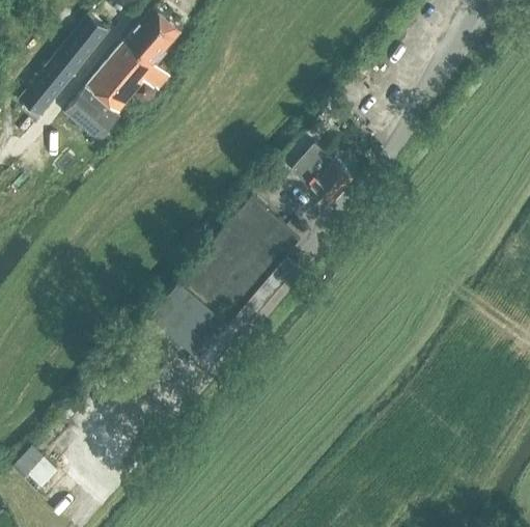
[(163,53),(182,31),(154,7),(86,86),(117,113),(133,95),(142,104),(146,103),(149,103),(155,96),(152,89),(157,92),(169,78),(156,67),(165,56),(163,53)]
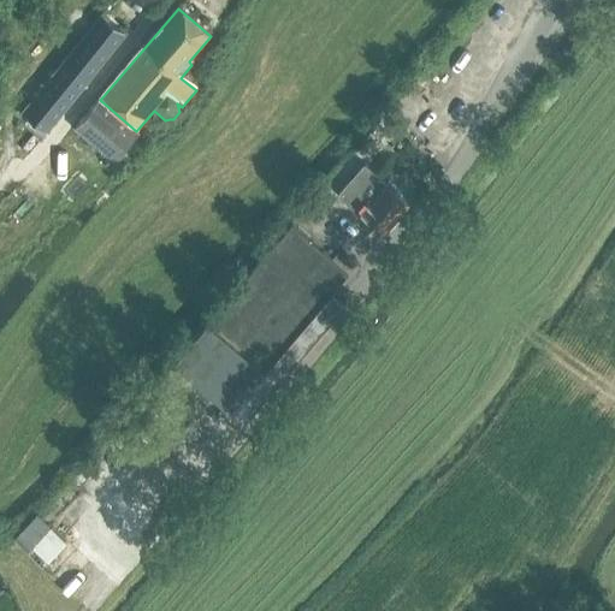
[(29,85),(12,106),(47,134),(124,40),(101,21),(40,94),(29,85)]
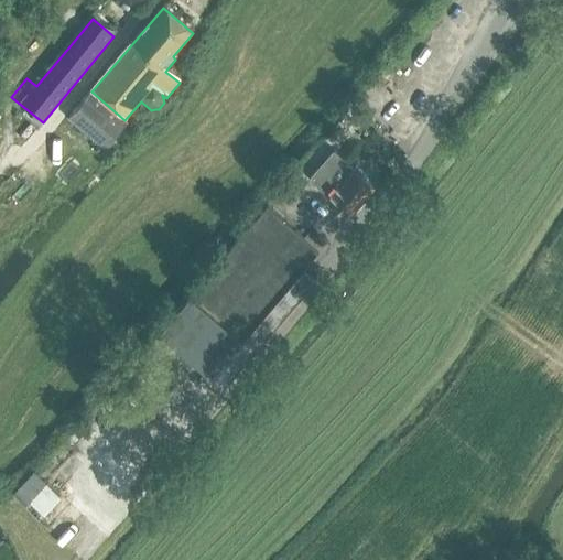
[(68,120),(106,152),(128,127),(89,94),(68,120)]
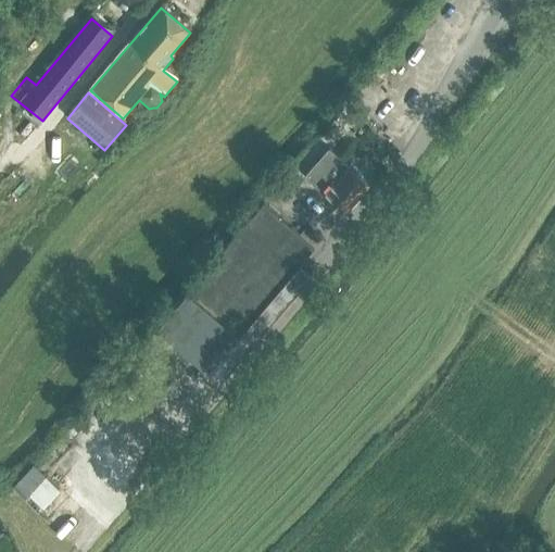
[(303,182),(344,217),(369,188),(328,153),(303,182)]
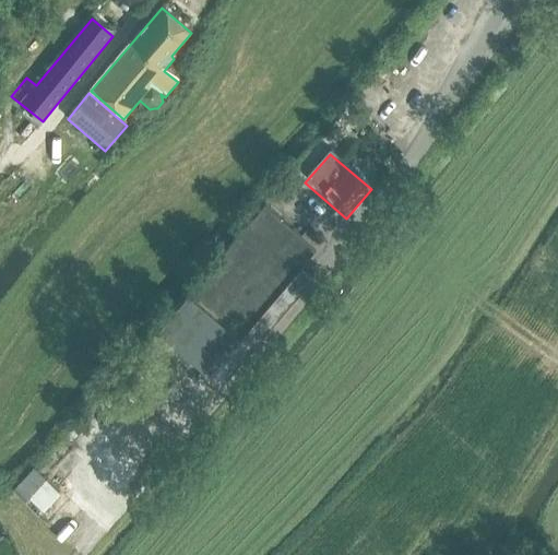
[(276,198),(286,205),(298,190),(288,182),(276,198)]
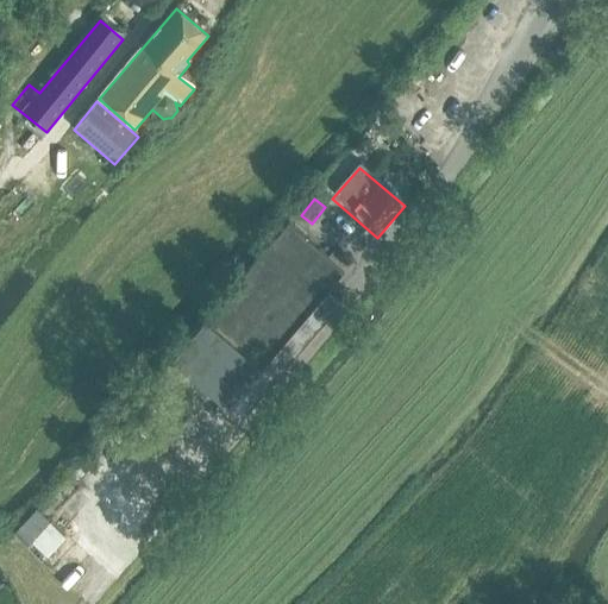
[(289,228),(173,364),(227,411),(237,400),(250,411),(339,307),(326,296),(344,275),(343,274),(350,266),(334,253),(328,260),(301,237),(289,228)]
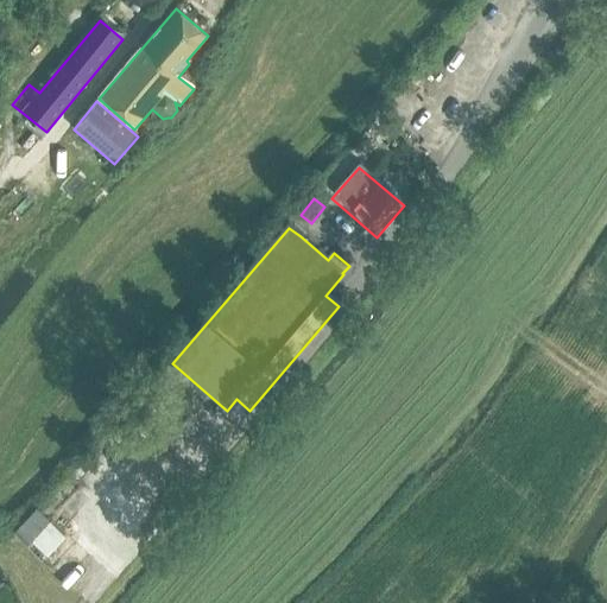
[(50,524),(36,513),(13,537),(42,563),(64,538),(50,524)]
